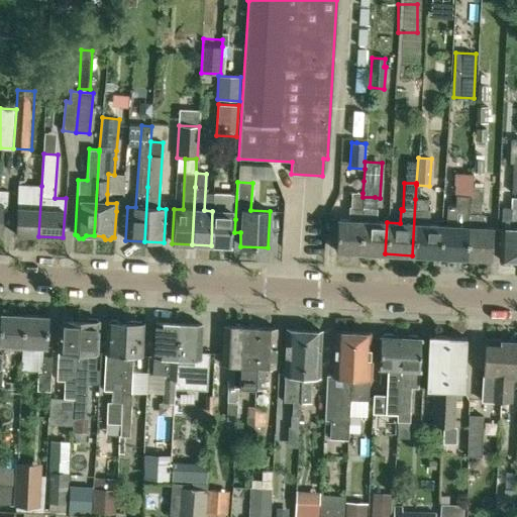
[(13,234),(38,236),(41,186),(16,184),(13,234)]
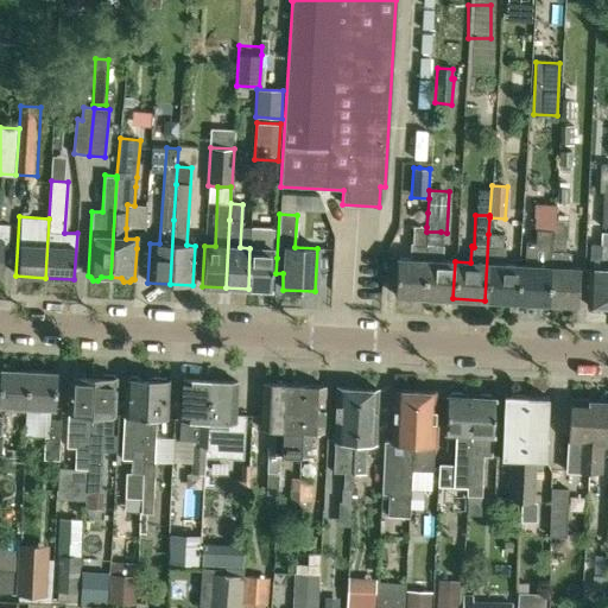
[(551,238),(549,267),(548,303),(576,305),(578,268),(568,267),(569,251),(567,251),(568,221),(553,220),(552,238),(551,238)]
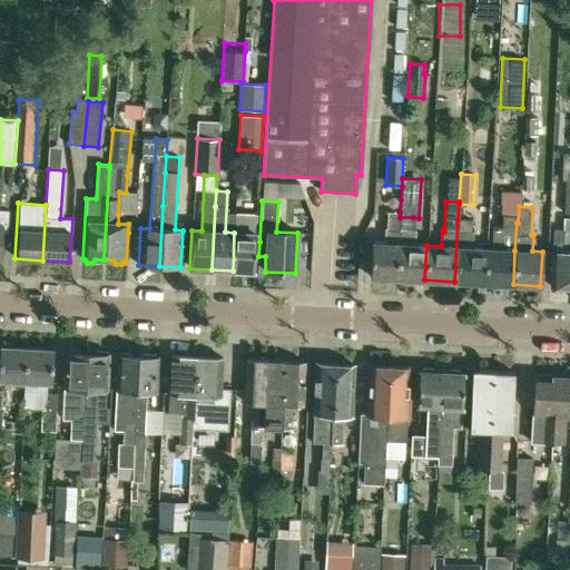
[(370,276),(395,278),(397,244),(400,217),(400,213),(387,212),(386,228),(383,228),(383,243),(371,242),(370,276)]
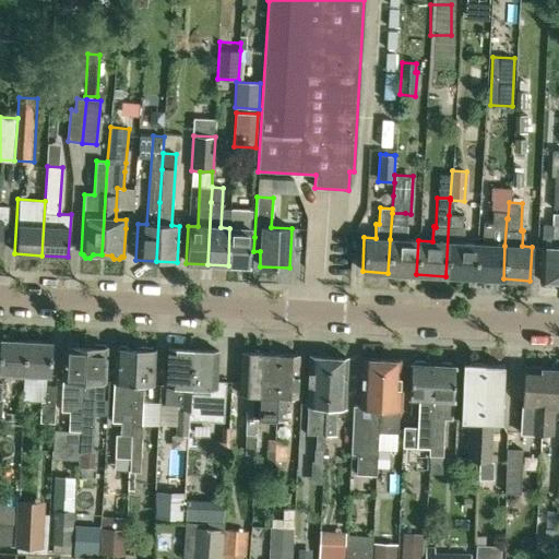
[(230,210),(229,228),(228,265),(248,266),(250,229),(240,228),(241,210),(230,210)]
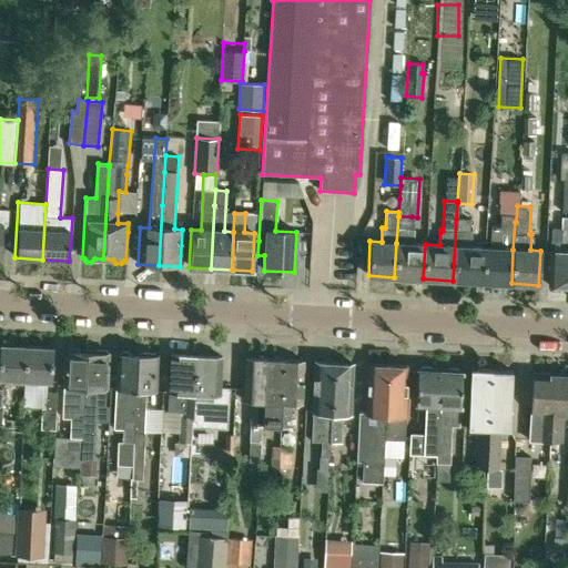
[(412,229),(412,216),(398,216),(396,243),(394,277),(423,279),(425,244),(413,244),(414,229),(412,229)]
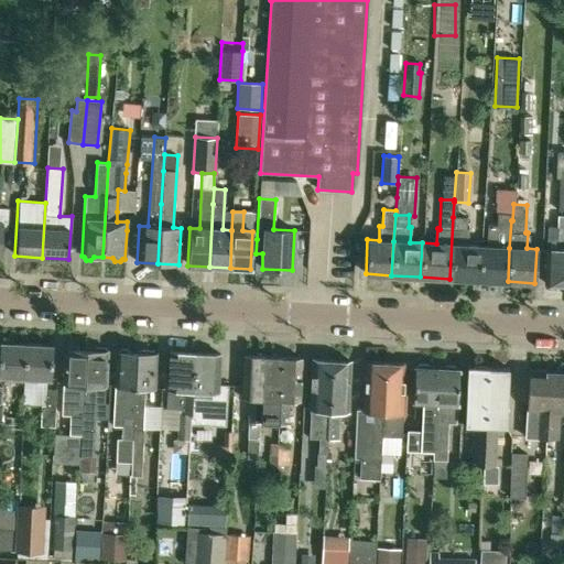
[(466,218),(453,217),(449,279),(478,280),(480,246),(467,245),(468,230),(466,230),(466,218)]
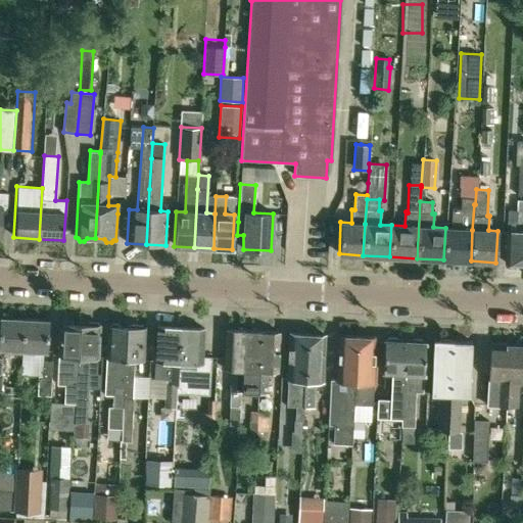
[(504,263),(522,264),(522,201),(517,201),(515,232),(506,231),(504,263)]
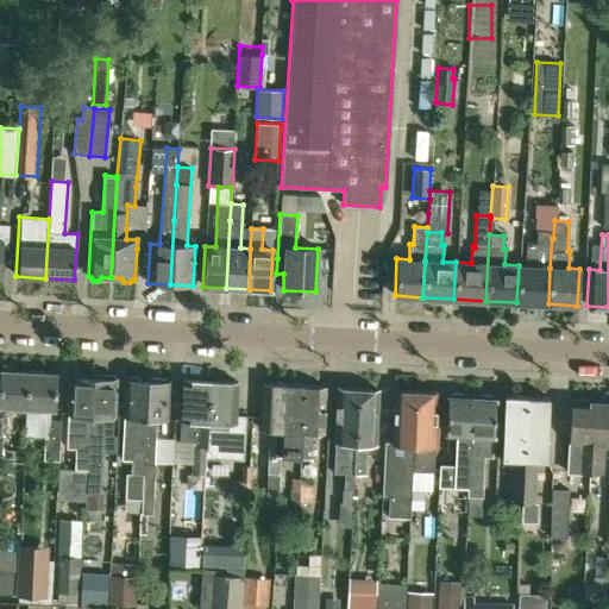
[(548,303),(550,268),(552,238),(539,238),(539,250),(535,250),(534,267),(519,265),(516,302),(548,303)]
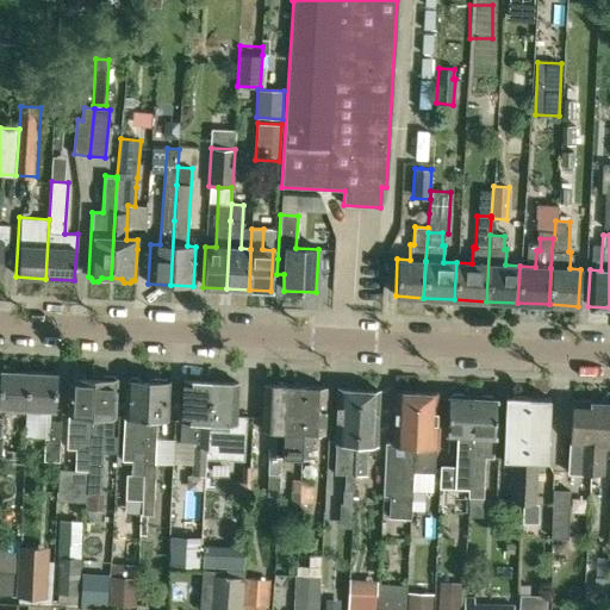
[(0,405),(25,408),(26,372),(0,369),(0,405)]
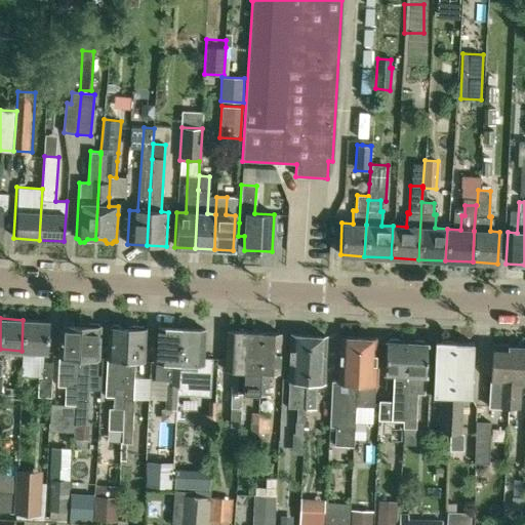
[(23,320),(22,351),(22,362),(36,363),(36,352),(46,352),(47,321),(23,320)]
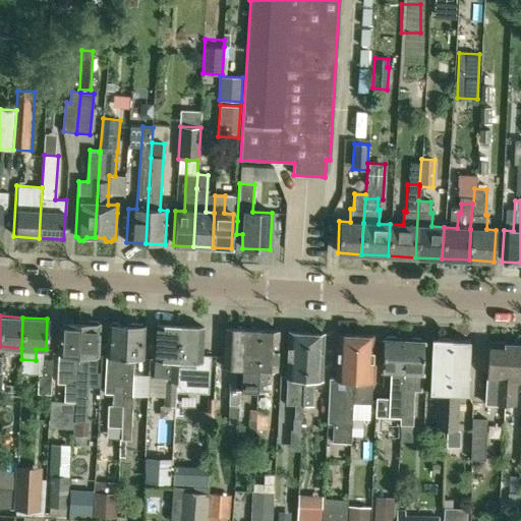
[(74,401),(75,373),(78,324),(69,323),(68,321),(63,320),(60,322),(59,322),(57,354),(58,354),(56,382),(63,383),(62,400),(74,401)]
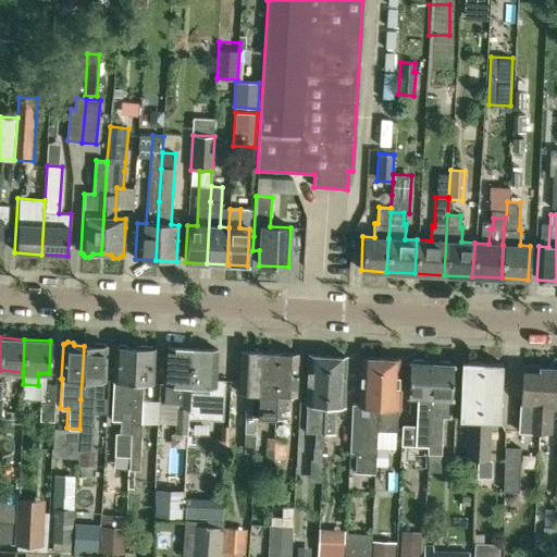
[(102,398),(103,380),(104,346),(103,346),(101,344),(95,344),(91,346),(84,346),(81,399),(79,429),(77,450),(91,452),(94,397),(102,398)]
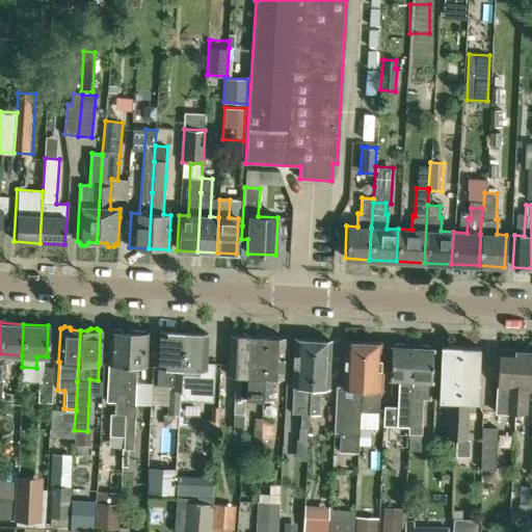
[(108,364),(106,402),(116,402),(115,415),(125,415),(125,393),(128,333),(123,333),(121,329),(114,329),(112,331),(109,331),(108,352),(108,364)]
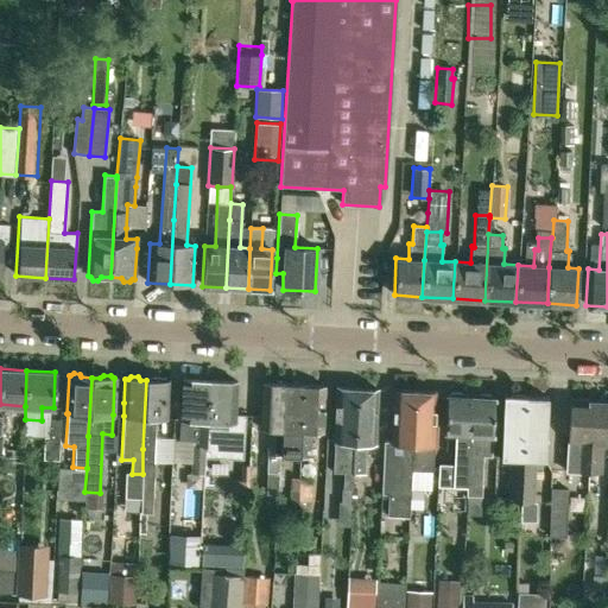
[(143,474),(140,512),(151,513),(153,462),(153,450),(154,437),(154,417),(166,418),(169,381),(165,380),(163,378),(157,378),(153,380),(146,380),(143,449),(143,474)]
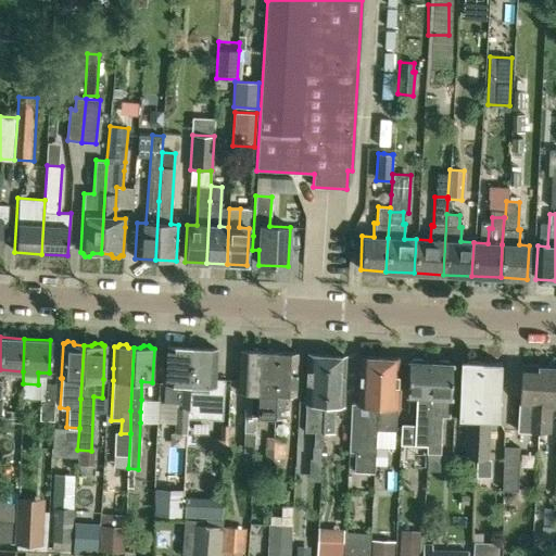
[(164,382),(163,402),(178,403),(178,406),(177,424),(175,424),(175,433),(187,434),(187,417),(188,406),(191,348),(166,346),(165,370),(164,382)]
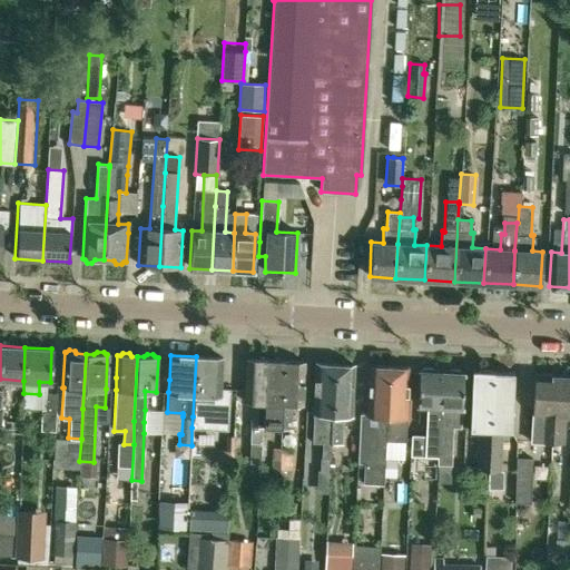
[(193,416),(192,428),(227,430),(228,393),(219,392),(220,380),(222,359),(196,356),(193,416)]
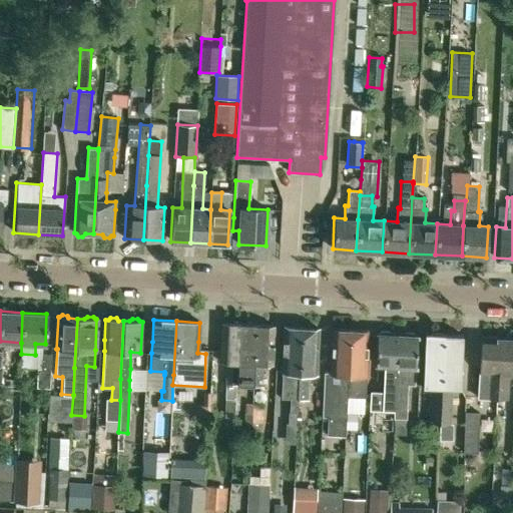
[(236,384),(239,325),(221,324),(219,361),(226,361),(225,383),(224,399),(235,400),(236,384)]
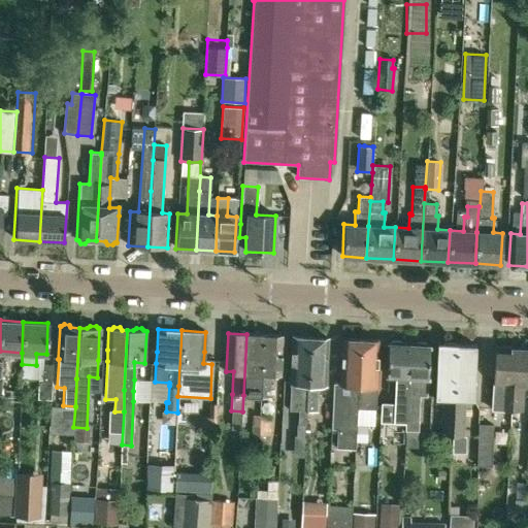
[(243,395),(261,396),(264,334),(246,334),(243,395)]
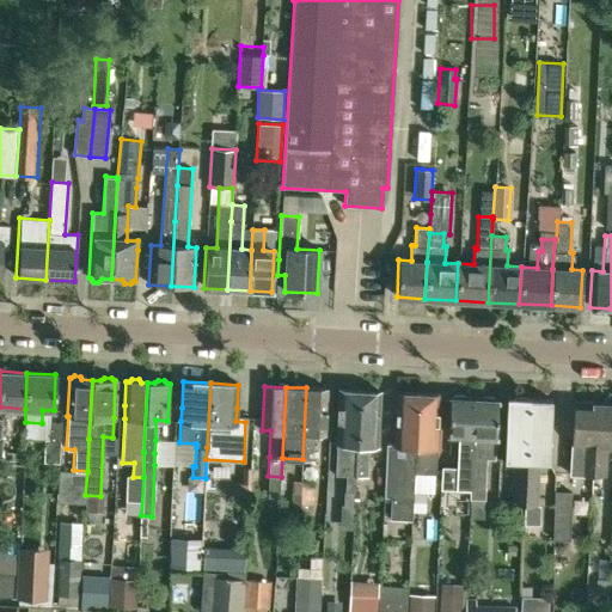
[(326,389),(306,387),(303,459),(312,459),(313,434),(324,434),(326,389)]
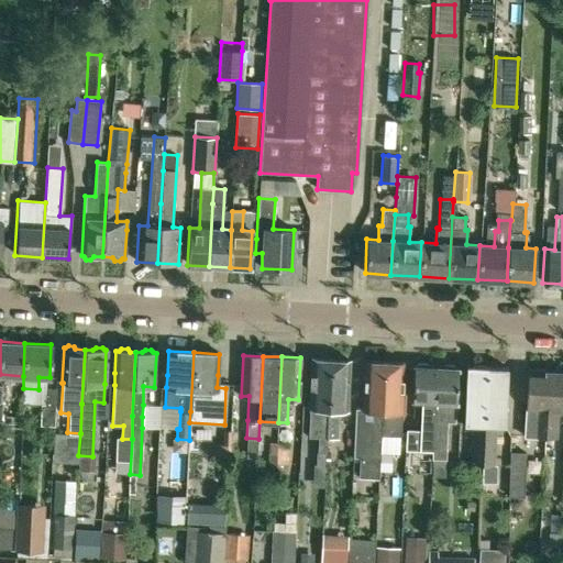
[(309,408),(308,438),(318,438),(317,454),(327,454),(327,452),(327,441),(327,439),(328,431),(330,359),(311,359),(309,408)]
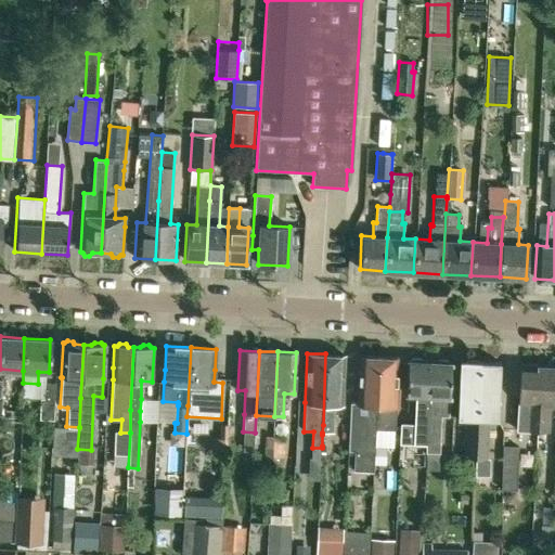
[(323,425),(322,433),(334,433),(334,426),(335,403),(343,404),(345,355),(325,353),(323,425)]
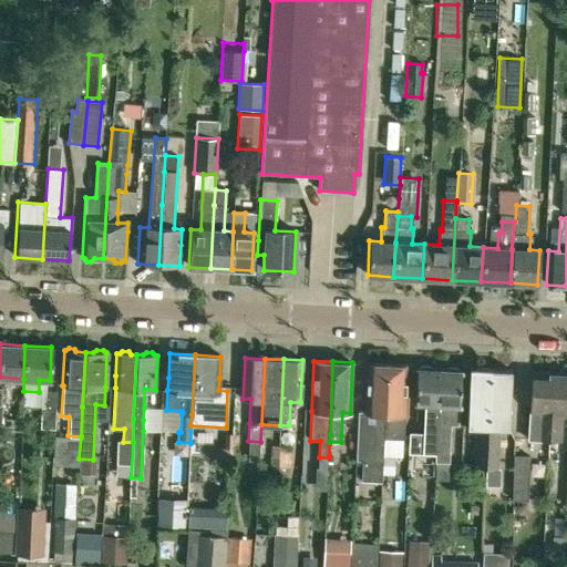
[(383,439),(387,364),(368,363),(366,413),(373,413),(372,442),(357,441),(356,461),(362,462),(361,482),(381,483),(382,457),(383,439)]
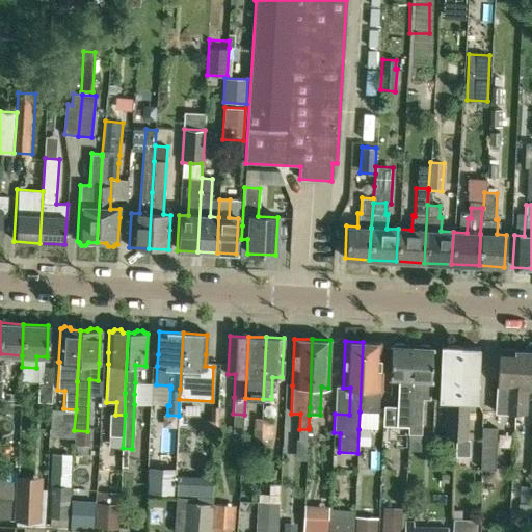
[(360,411),(371,413),(378,413),(379,390),(380,362),(380,343),(363,342),(360,411)]
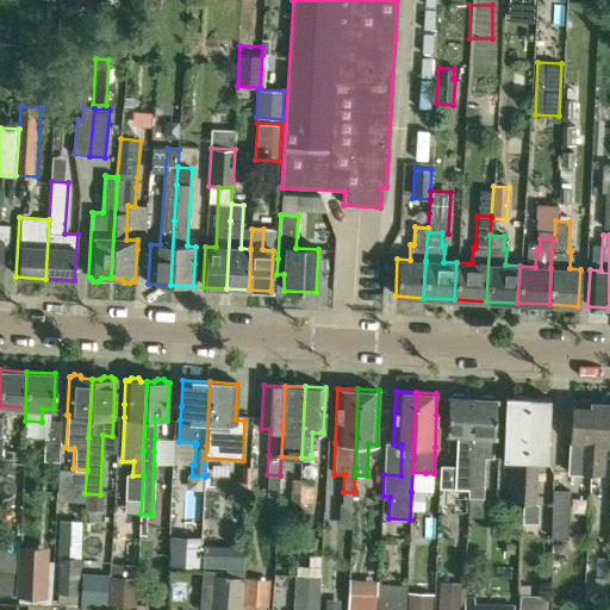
[(467,498),(472,398),(464,397),(460,394),(453,394),(449,397),(448,397),(446,434),(458,434),(455,467),(441,466),(440,489),(464,490),(464,497),(467,498)]
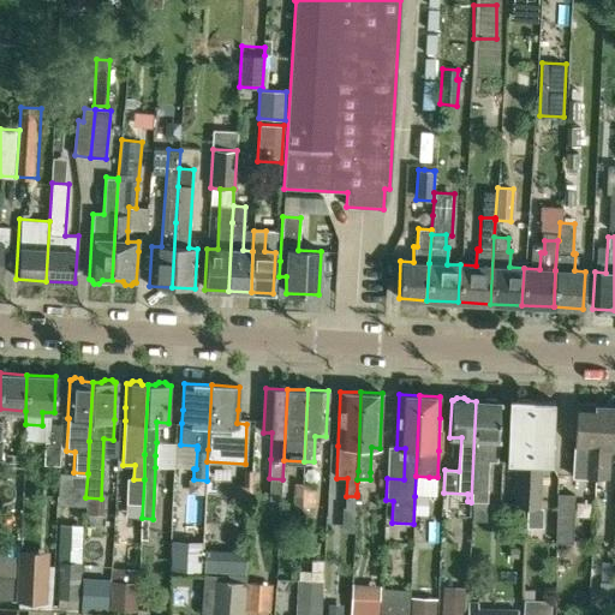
[(476,401),(471,502),(487,502),(489,461),(496,463),(500,401),(496,401),(494,399),(485,399),(483,401),(476,401)]
